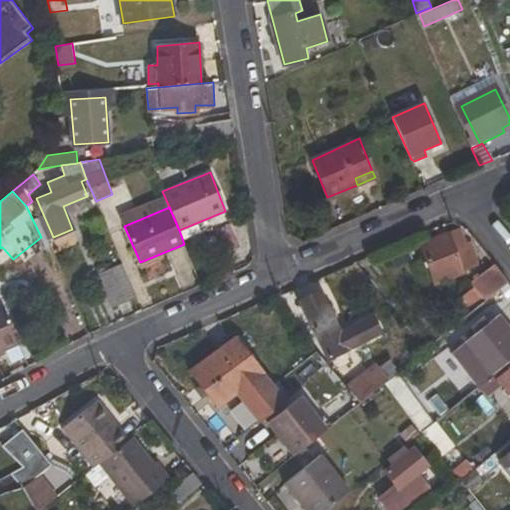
[(471,241),(467,243),(461,227),(421,244),(436,283),(479,264),(471,241)]
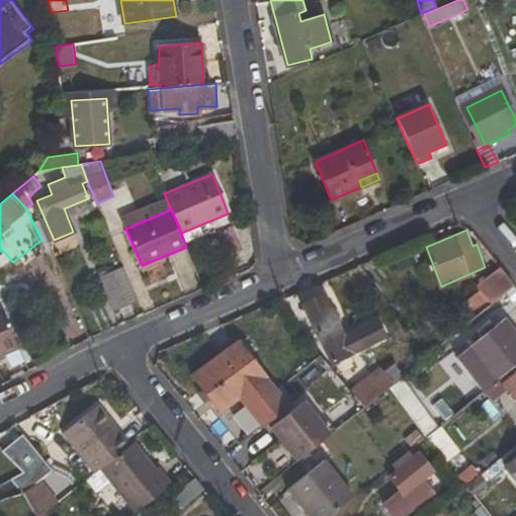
[(98,277),(112,310),(139,299),(124,266),(98,277)]
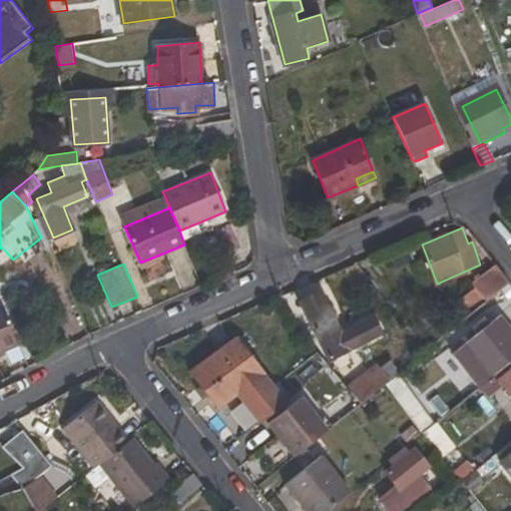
[(484,299),(487,301),(510,282),(495,264),(472,284),(475,288),(461,298),(471,309),(484,299)]
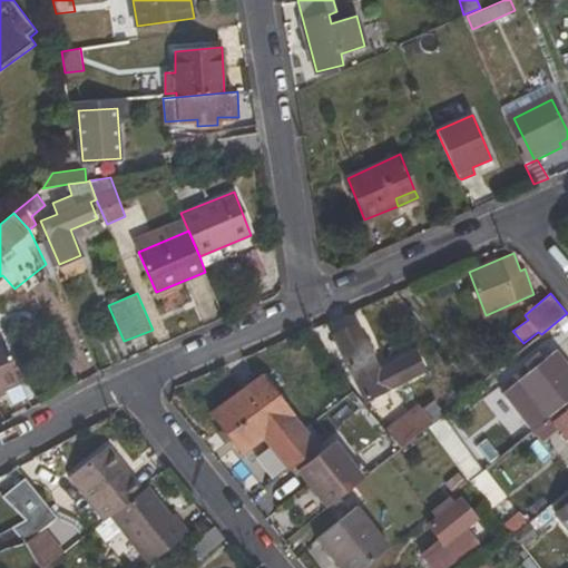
[(335,335),(365,398),(422,371),(414,354),(379,371),(358,325),(335,335)]
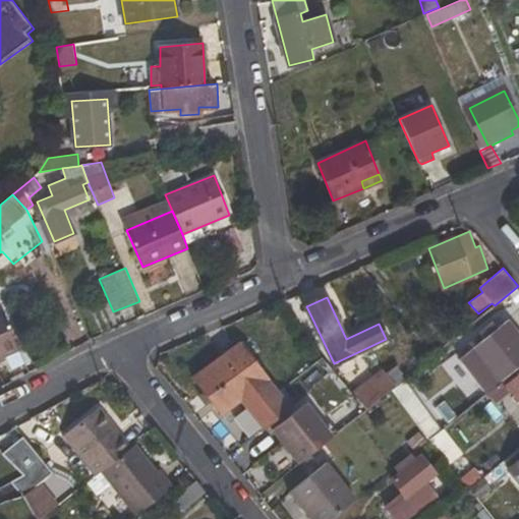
[(19,349),(2,309),(0,310),(16,350),(19,349)]
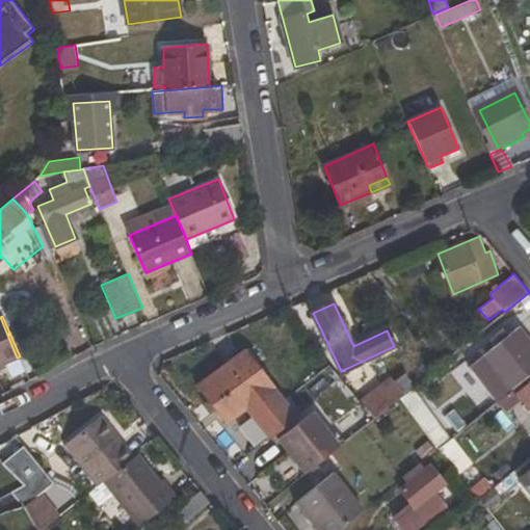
[(0,317),(0,365),(17,358),(0,317)]
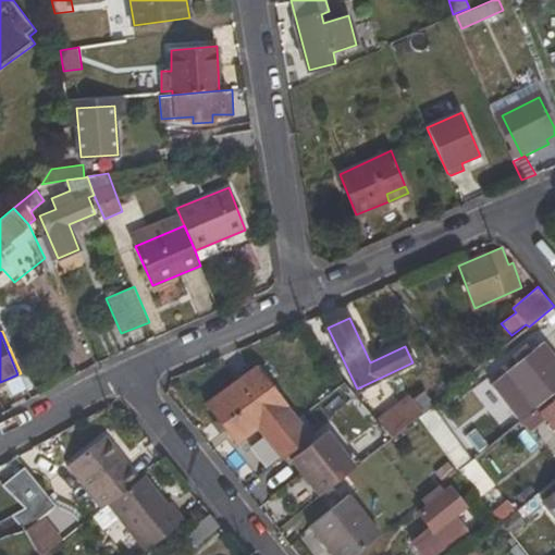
[(504,373),(534,410),(554,393),(554,354),(544,342),(504,373)]
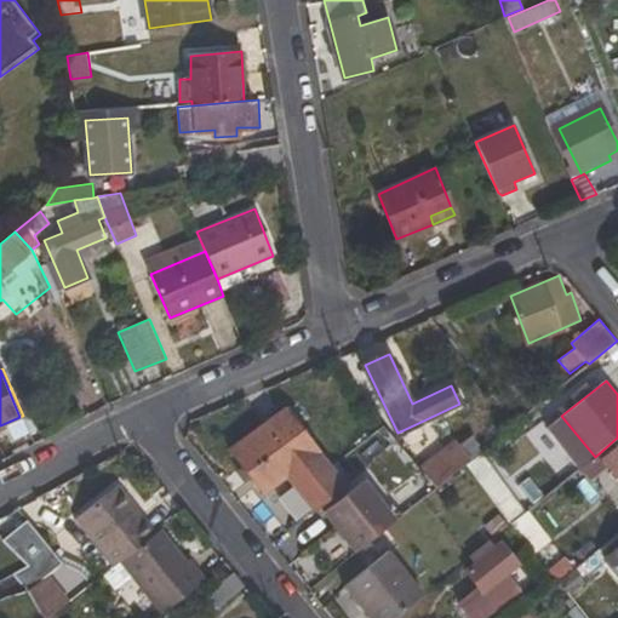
[(265,490),(287,474),(314,507),(343,484),(284,412),(234,451),(265,490)]
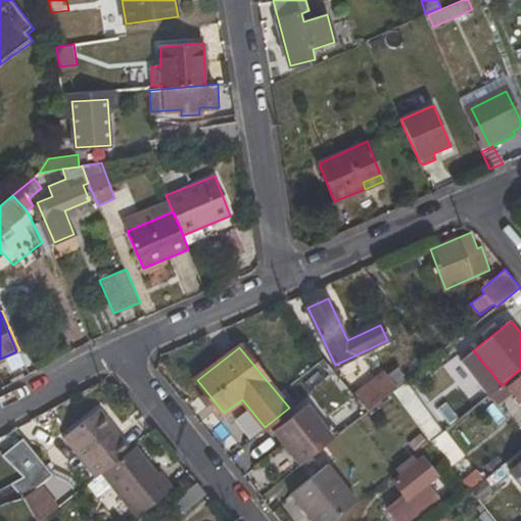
[(408,379),(397,367),(387,375),(397,387),(408,379)]
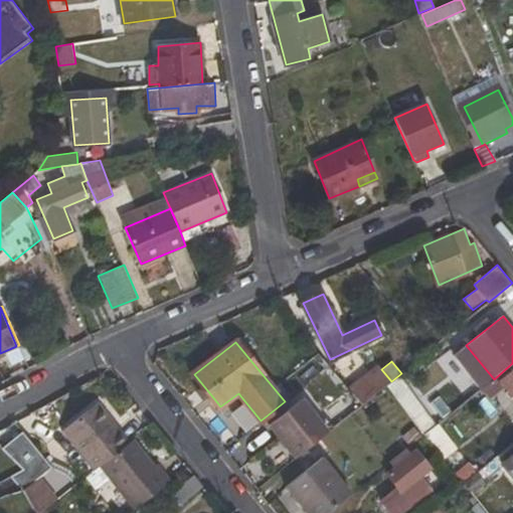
[(350,387),(363,403),(386,385),(391,381),(381,369),(377,365),(350,387)]
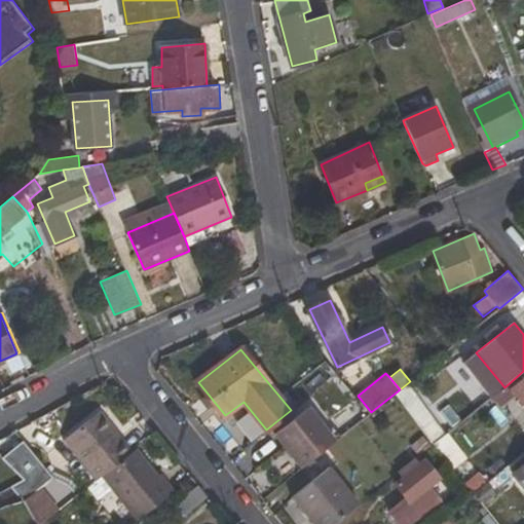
[(413,391),(401,402),(423,429),(436,419),(413,391)]
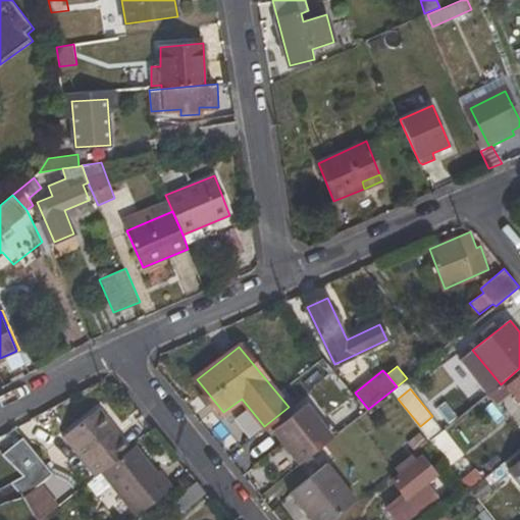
[(304,404),(271,429),(300,463),(331,438),(304,404)]
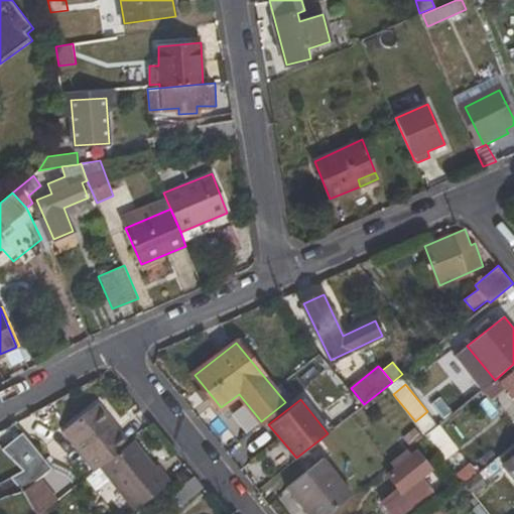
[(98,402),(63,430),(96,471),(101,467),(130,442),(98,402)]
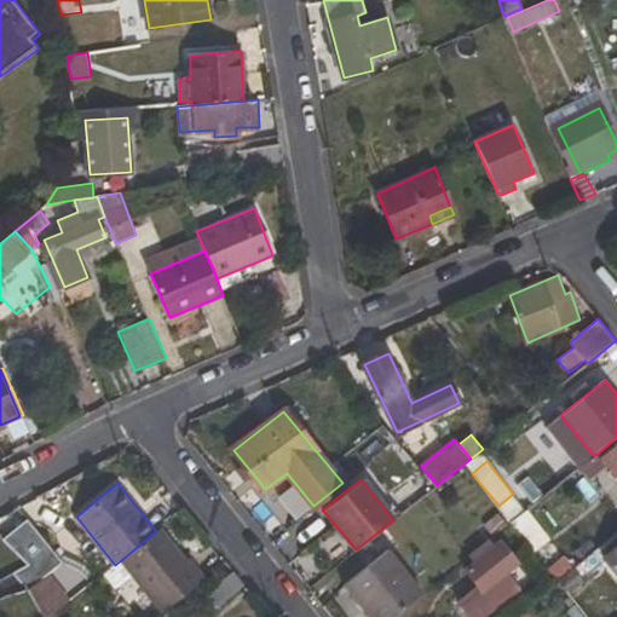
[(161,528),(156,531),(121,560),(163,612),(207,577),(191,558),(188,561),(161,528)]
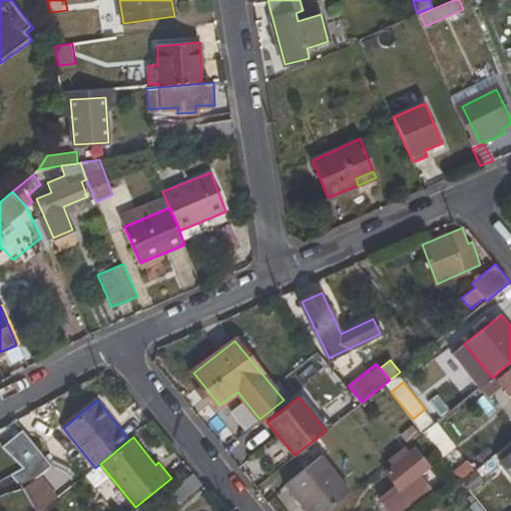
[(510,441),(476,469),(462,481),(470,492),(503,467),(510,476),(510,441)]
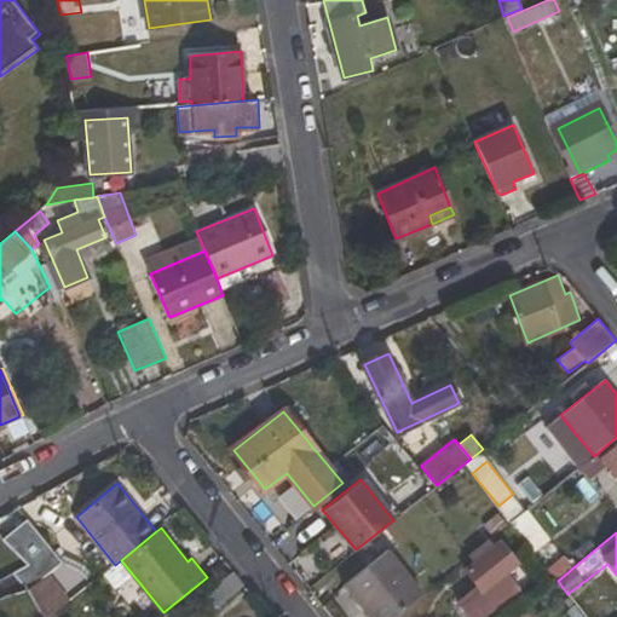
[(500,540),(494,546),(489,541),(470,557),(473,561),(465,569),(480,588),(460,605),(470,616),(489,616),(523,590),(508,572),(519,564),(500,540)]
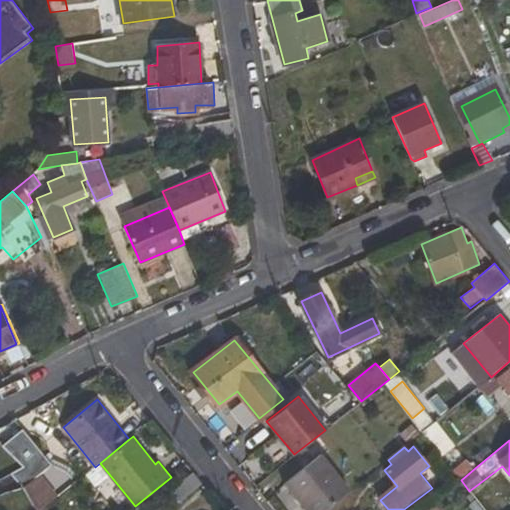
[(321,455),(286,483),(307,509),(326,509),(350,491),(321,455)]
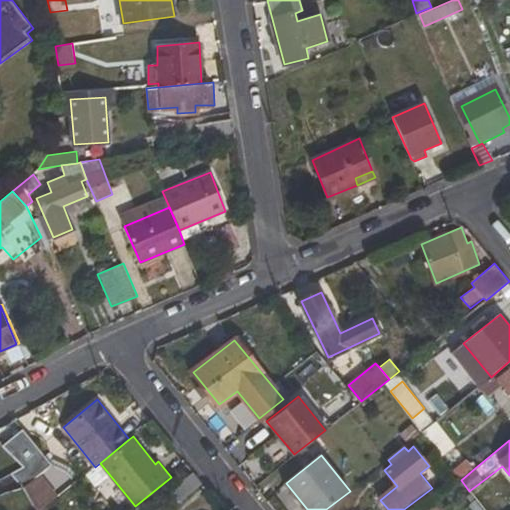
[(467,460),(453,471),(461,480),(475,468),(467,460)]
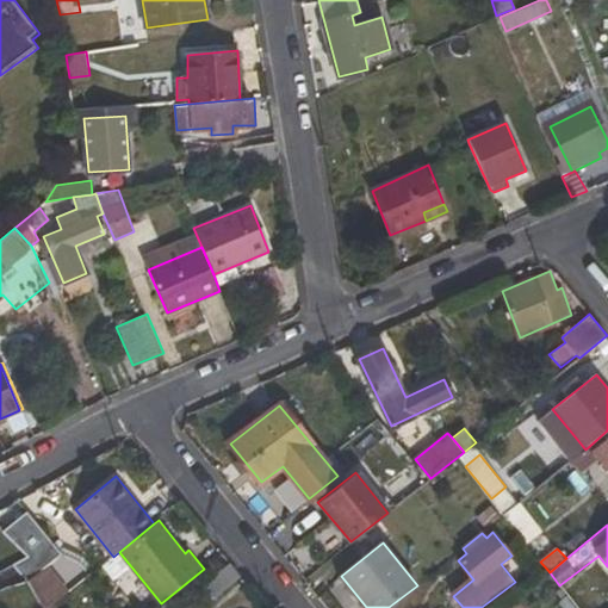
[(215,599),(241,577),(230,564),(204,585),(215,599)]
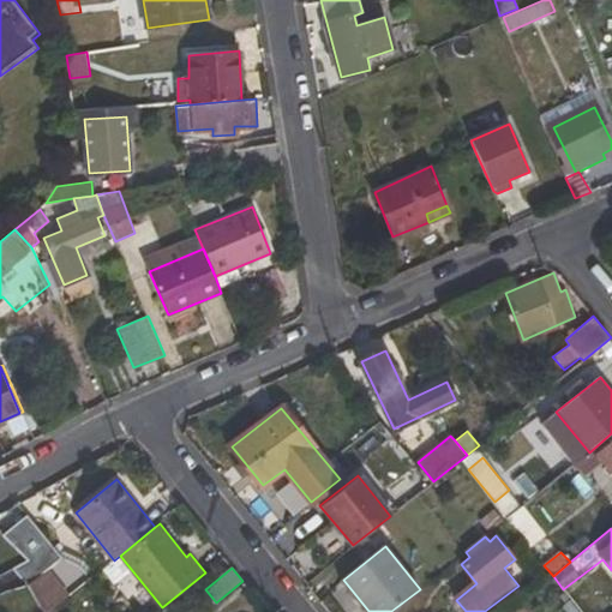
[(34,592),(46,585),(39,576),(30,585),(34,592)]
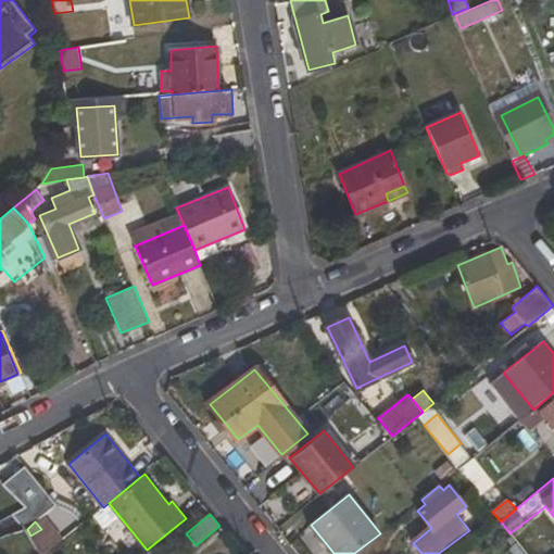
[(0,536),(0,545),(4,553),(21,553),(36,545),(30,536),(27,529),(25,526),(20,529),(17,526),(0,536)]
